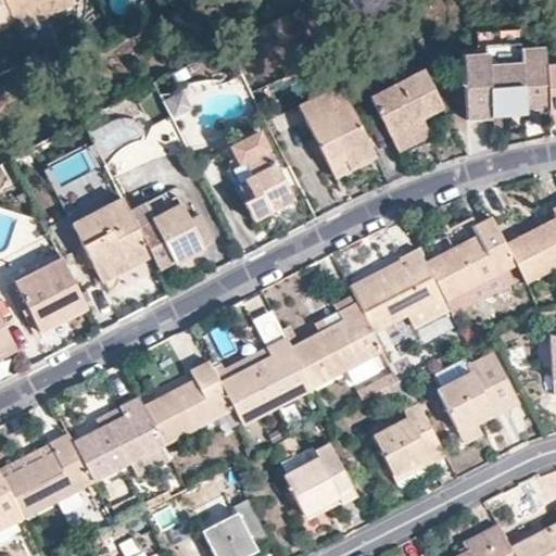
[(2,0),(5,5),(11,16),(46,0),(2,0)]
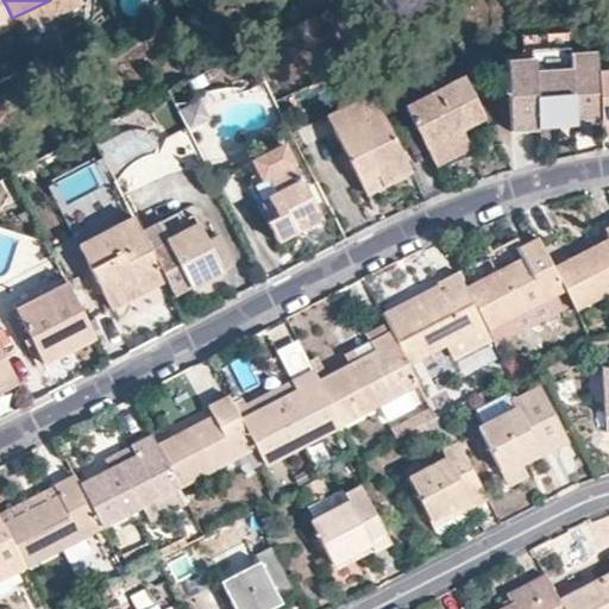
[(85,0),(50,0),(12,18),(18,29),(20,35),(87,4),(85,0)]
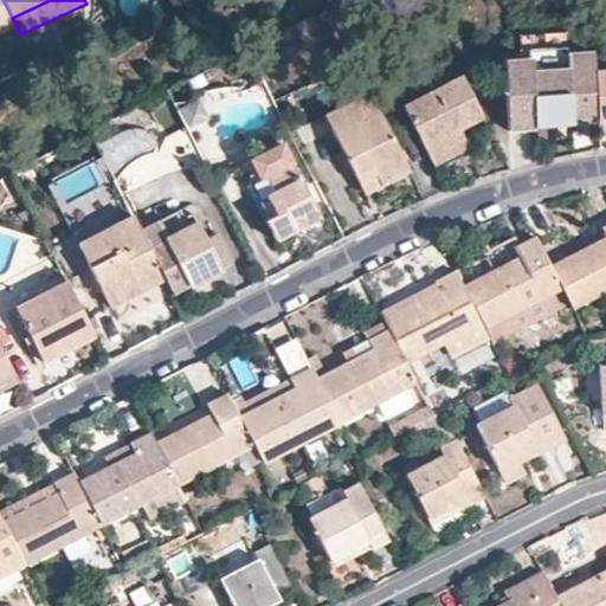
[(0,37),(18,28),(12,18),(6,6),(0,8),(0,37)]
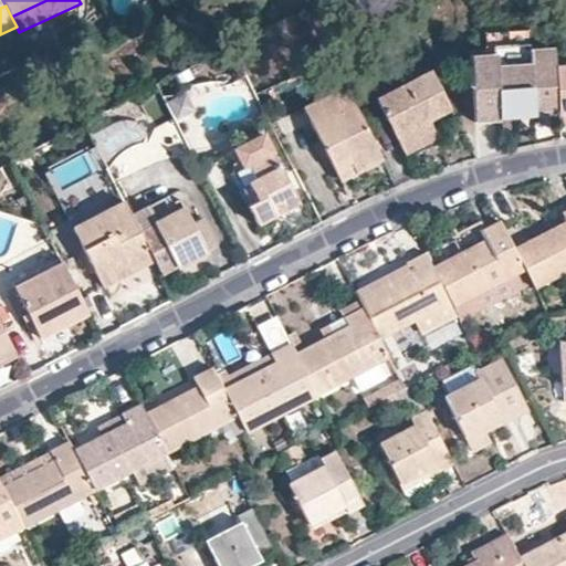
[(485,54),(531,50),(528,30),(485,33),(485,54)]
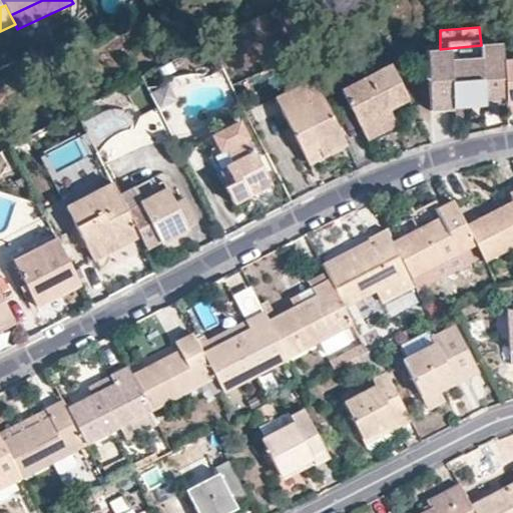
[(503,63),(502,44),(481,45),(440,49),(427,49),(432,110),(454,108),(454,102),(458,102),(463,102),(467,103),(471,103),(475,102),(479,101),(483,100),(485,99),(506,98),(503,63)]
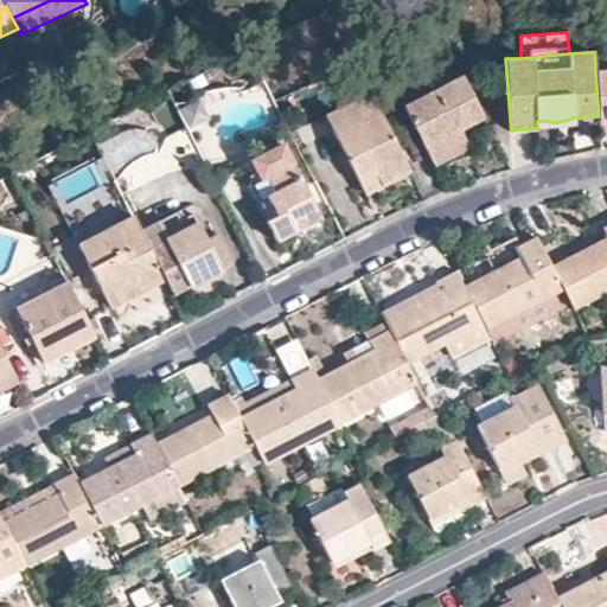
[(606,74),(595,75),(599,116),(600,141),(606,140),(606,74)]
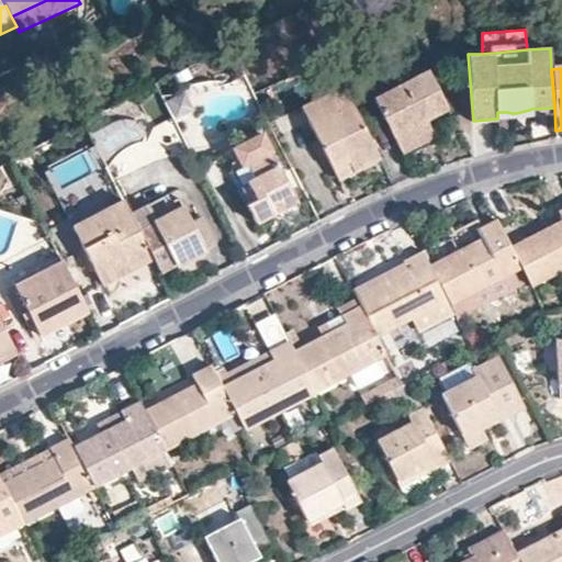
[(447,110),(427,72),(374,100),(404,154),(431,139),(423,123),(447,110)]
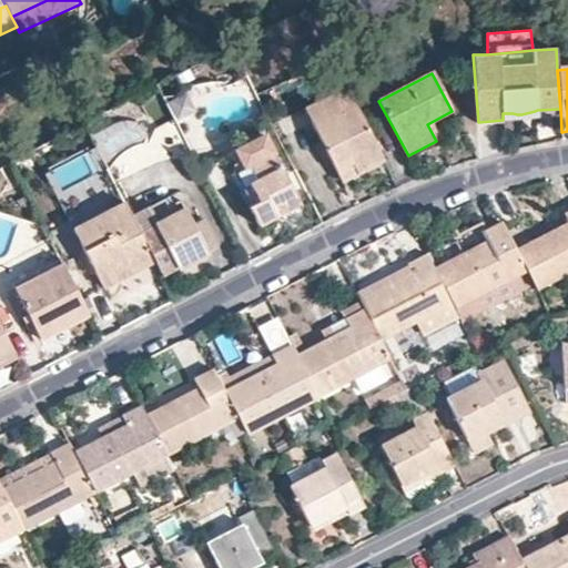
[(358,173),(383,161),(346,89),(305,110),(337,171),(353,163),(358,173)]
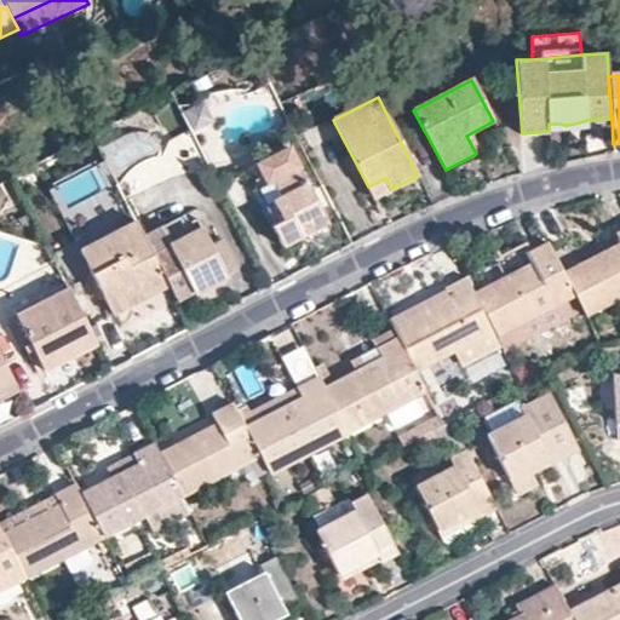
[(283,223),(273,228),(282,247),(303,239),(299,230),(323,218),(290,149),(258,165),(267,184),(273,181),(280,197),(273,201),(283,223)]
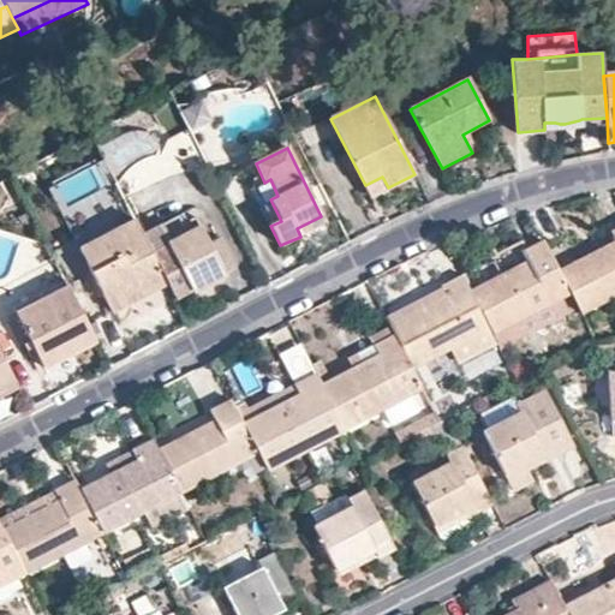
[(382,177),(365,185),(371,197),(388,187),(382,177)]
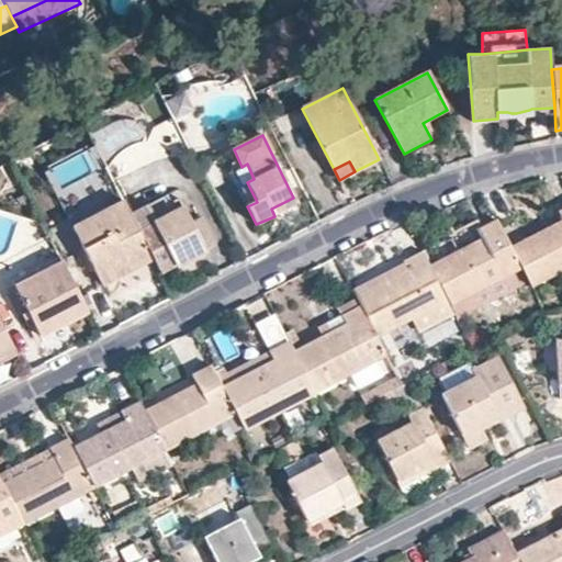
[(229,173),(247,206),(257,202),(247,182),(254,179),(247,164),(242,167),(229,173)]
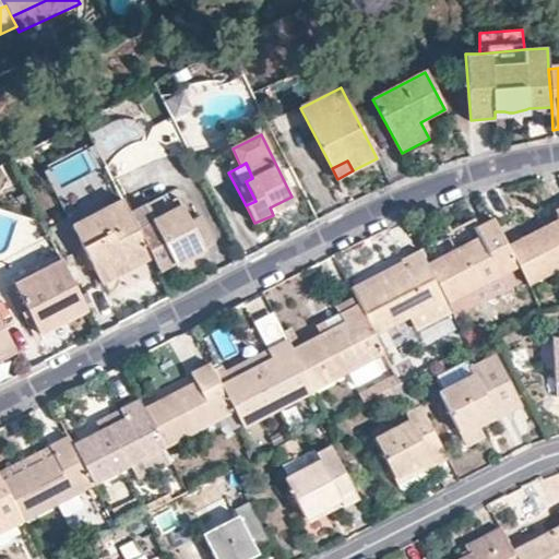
[(137,186),(119,194),(121,200),(128,212),(145,203),(137,186)]
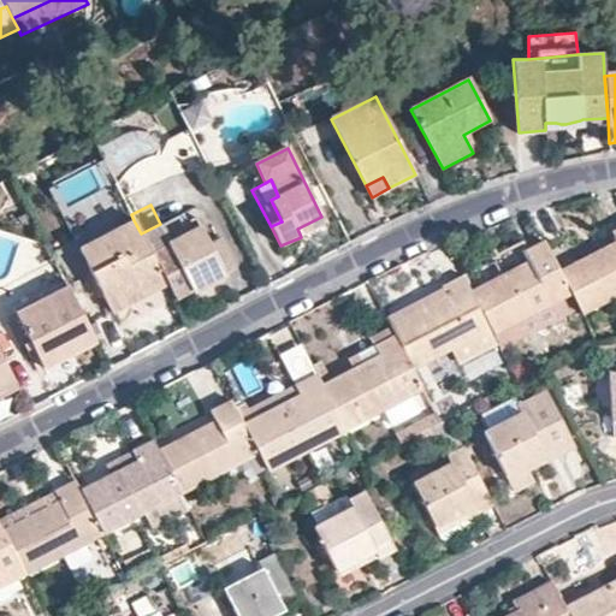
[(175,298),(225,273),(208,242),(200,226),(169,242),(164,232),(184,223),(179,214),(160,224),(164,231),(144,241),(167,284),(175,298)]
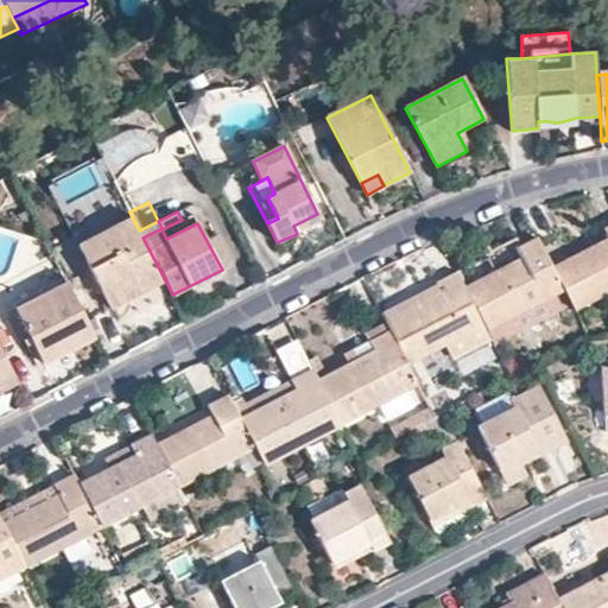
[(166,239),(197,223),(192,214),(182,220),(162,229),(166,239)]
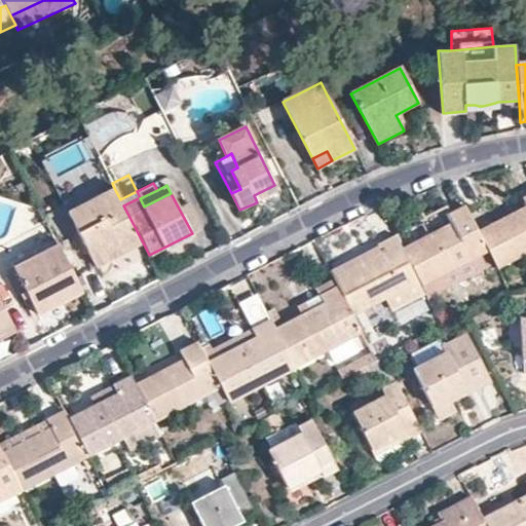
[(274,185),(254,195),(257,202),(277,191),(274,185)]
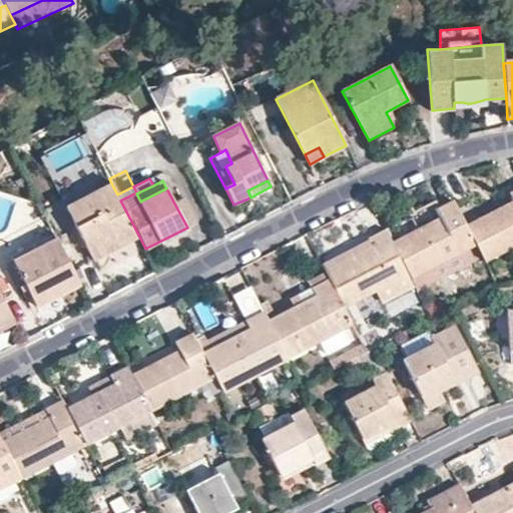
[(117,194),(111,183),(65,207),(94,262),(139,236),(120,200),(117,194)]
